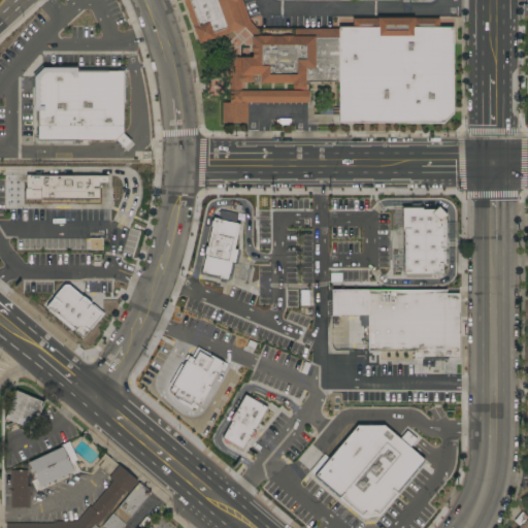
[(182,0),(200,43),(243,28),(251,35),(250,53),(252,53),(252,59),(241,58),(241,61),(234,60),(234,71),(230,71),(229,102),(223,102),(222,125),(224,125),(246,124),(248,103),(309,103),(310,29),(257,29),(251,22),(240,0),(182,0)]
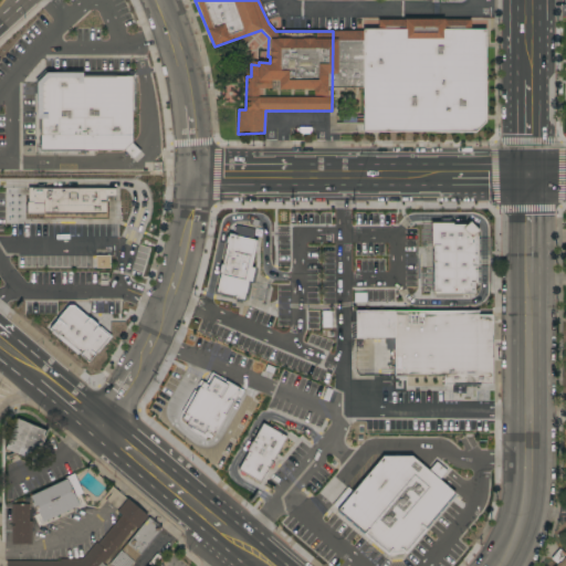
[(365,31),(364,135),(475,135),(484,125),(485,30),(471,30),(471,21),(446,21),(446,19),(365,19),(365,31)]
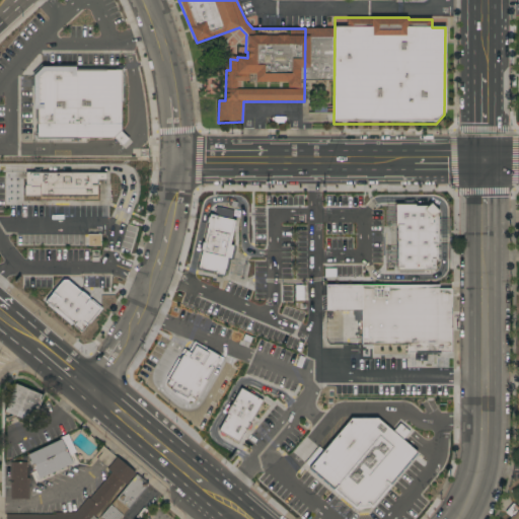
[(304,123),(334,124),(335,28),(305,28),(304,101),(304,123)]
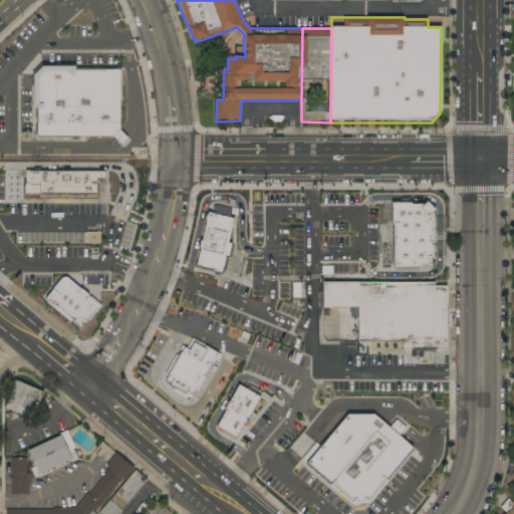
[(34,78),(34,111),(36,111),(36,140),(112,140),(113,140),(116,143),(120,147),(127,141),(123,136),(119,133),(120,132),(120,72),(75,72),(75,69),(42,69),(34,78)]
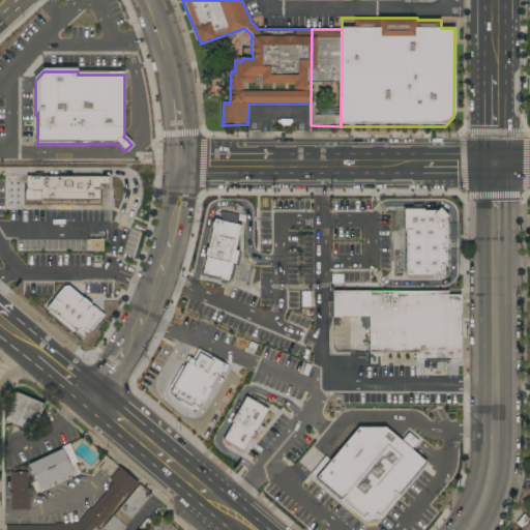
[(26,177),(108,177),(108,185),(98,185),(98,190),(99,190),(99,205),(40,206),(40,202),(25,202),(25,192),(26,192),(26,177)]
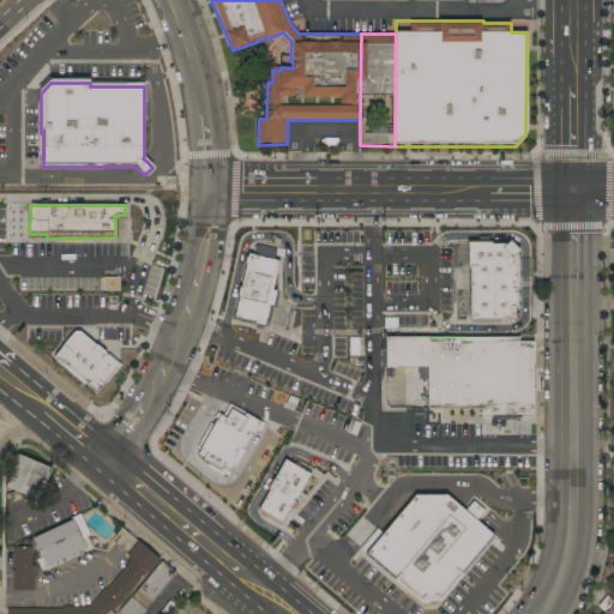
[(464,240),(465,268),(468,268),(468,321),(513,320),(512,308),(516,307),(516,289),(517,289),(517,256),(516,256),(516,251),(518,250),(509,240),(506,242),(488,244),(489,240),(464,240)]
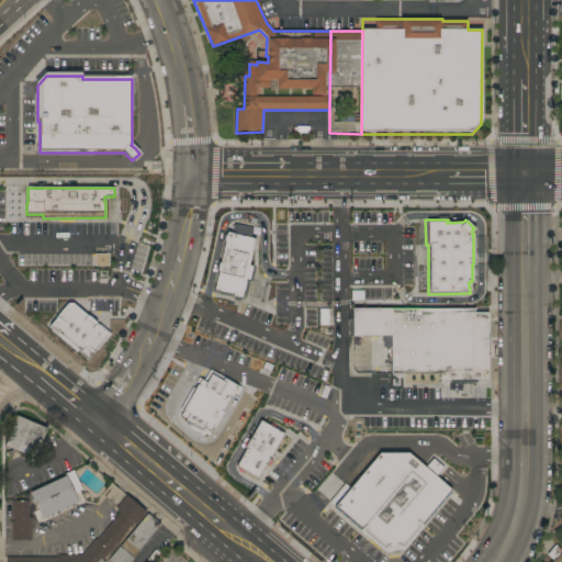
[(211,294),(245,302),(250,281),(253,281),(256,267),(251,266),(258,239),(225,232),(211,294)]
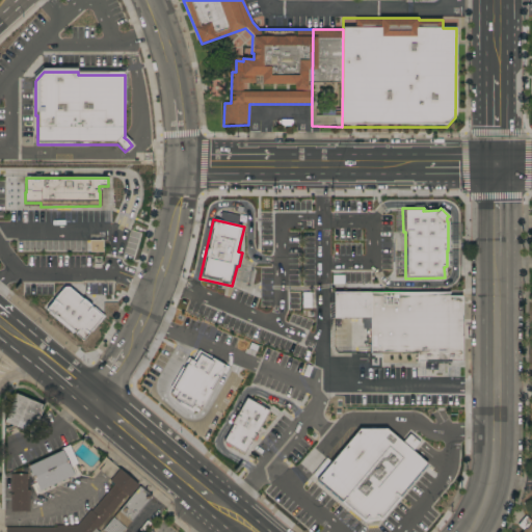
[(88,241),(103,241),(103,253),(89,253),(88,241)]
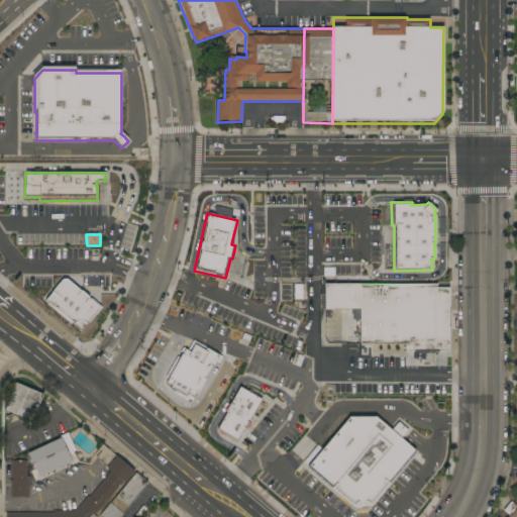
[(61,280),(66,280),(99,308),(85,324),(87,325),(80,333),(72,326),(73,325),(71,323),(69,325),(45,305),(46,303),(43,301),(61,280)]
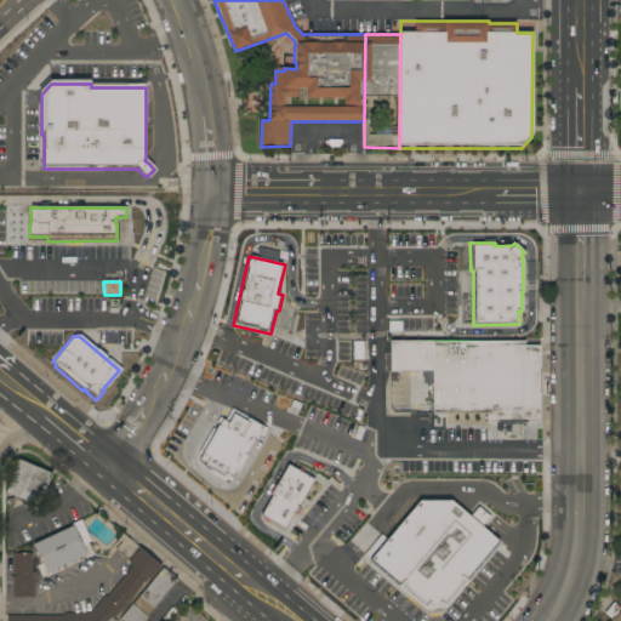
[(387,341),(387,372),(428,372),(428,412),(483,412),(483,420),(539,421),(539,346),(524,346),(524,341),(387,341)]
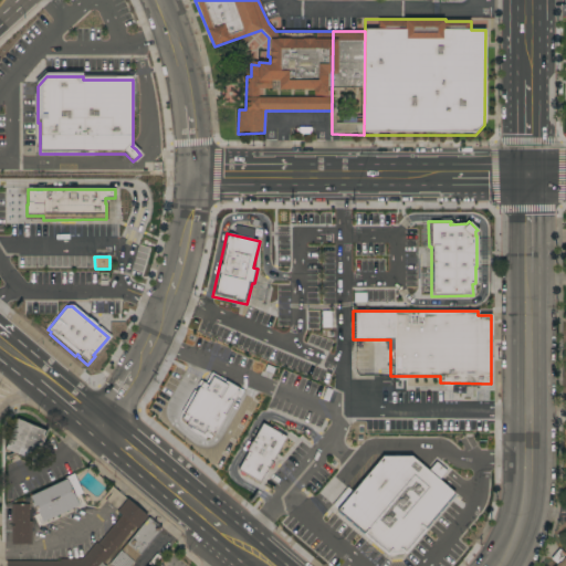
[(203,386),(210,389),(215,381),(227,388),(228,385),(242,394),(217,440),(208,435),(206,438),(188,428),(189,426),(184,422),(203,386)]
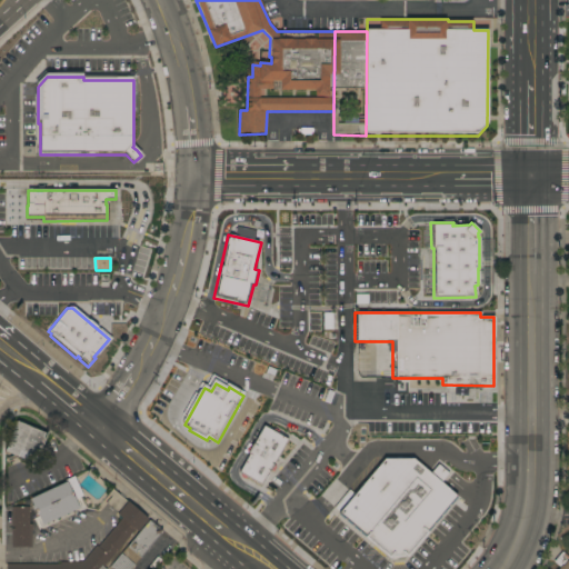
[(47,433),(35,463),(29,460),(28,462),(18,458),(18,457),(6,451),(9,442),(8,442),(17,420),(47,433)]
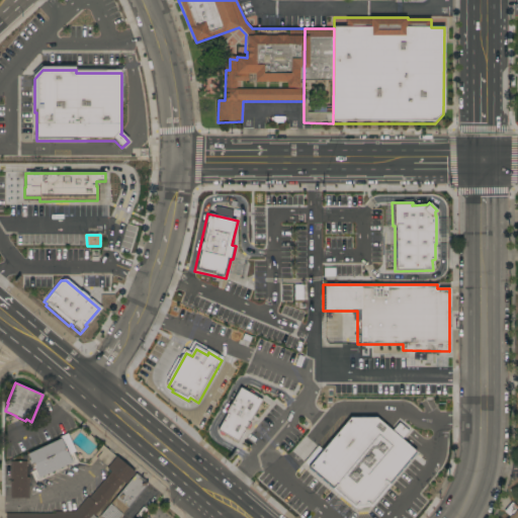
[(241,390),(262,401),(239,442),(219,430),(228,414),(226,413),(232,404),(233,405),(241,390)]
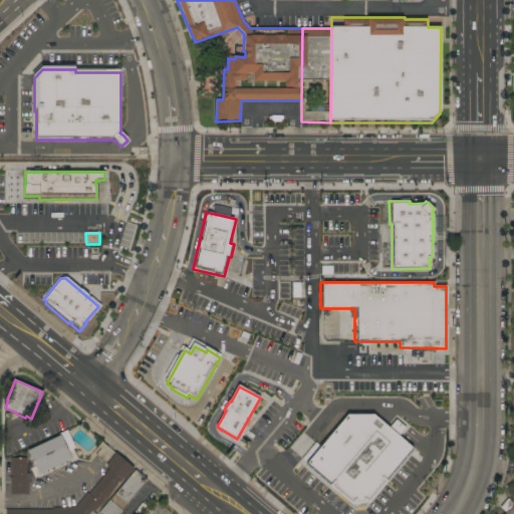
[(348,415),(374,415),(391,429),(398,422),(408,430),(402,437),(416,448),(366,506),(355,507),(305,464),(348,415)]
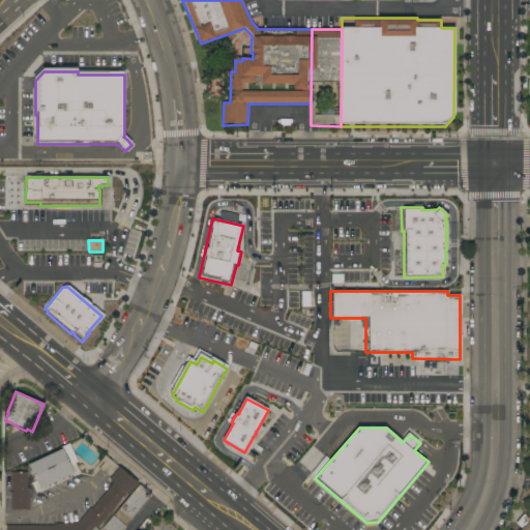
[(37,490),(35,484),(32,487),(31,482),(35,480),(32,474),(30,475),(29,471),(31,470),(28,464),(61,448),(61,447),(68,443),(77,462),(75,463),(76,466),(74,467),(76,472),(37,490)]
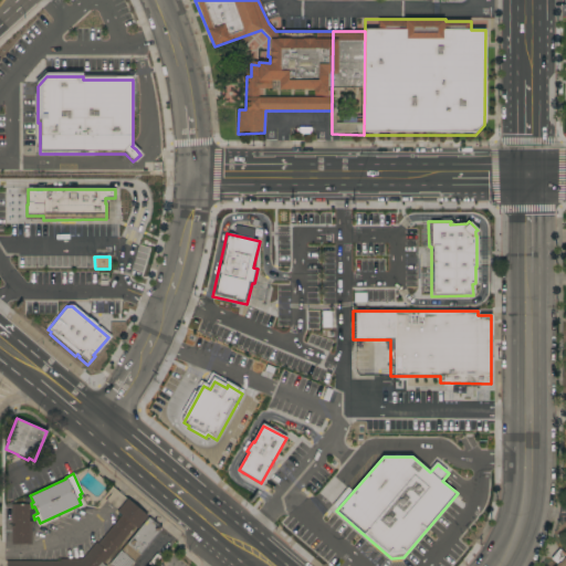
[(58,562),(58,559),(82,559),(95,542),(96,544),(121,514),(111,505),(104,501),(111,493),(107,491),(112,486),(121,493),(147,515),(137,528),(134,526),(103,564),(105,565),(6,565),(6,562),(58,562)]
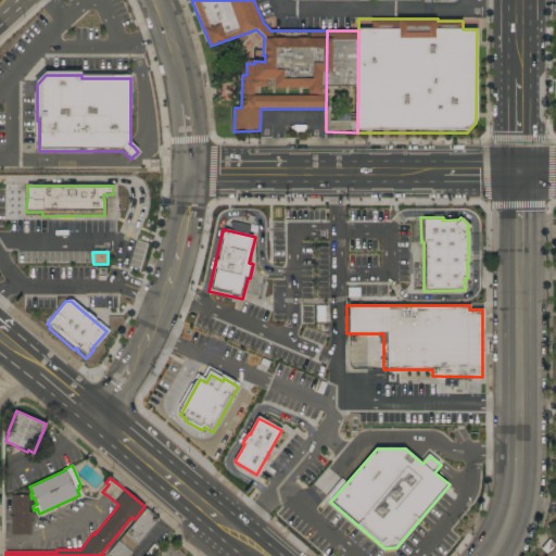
[(11,495),(28,495),(28,512),(30,512),(30,519),(30,534),(11,534),(11,495)]
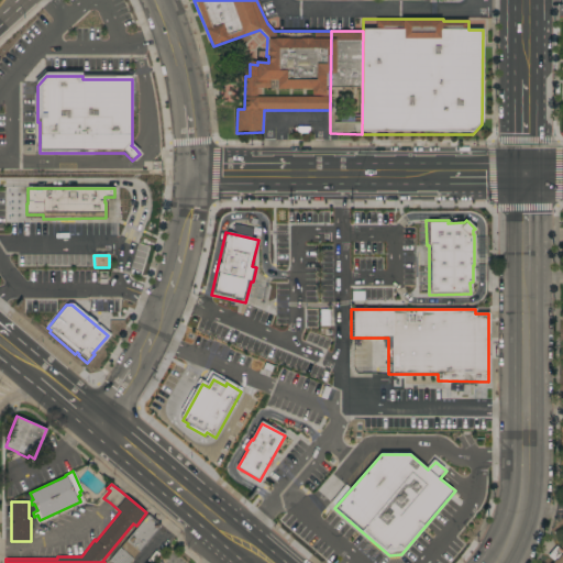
[(147,515),(161,526),(128,562),(112,562),(109,560),(147,515)]
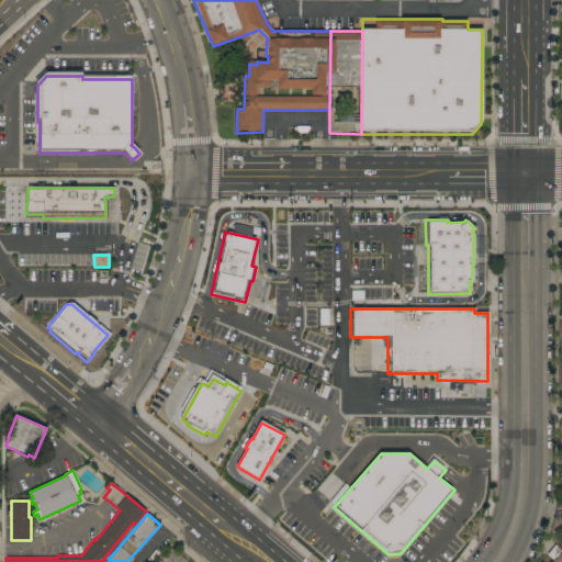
[(561,561),(549,561),(552,559),(546,553),(553,544),(561,552),(561,550),(561,561)]
